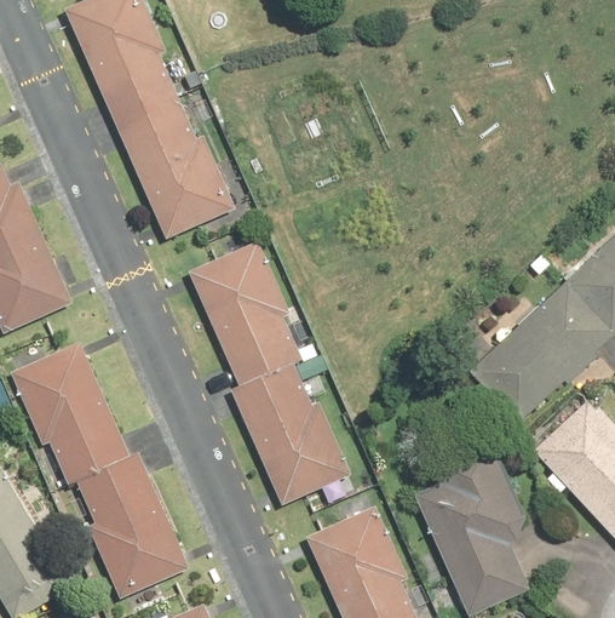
[(61,0),(166,244),(243,210),(208,125),(193,132),(161,58),(174,52),(151,0),(61,0)]
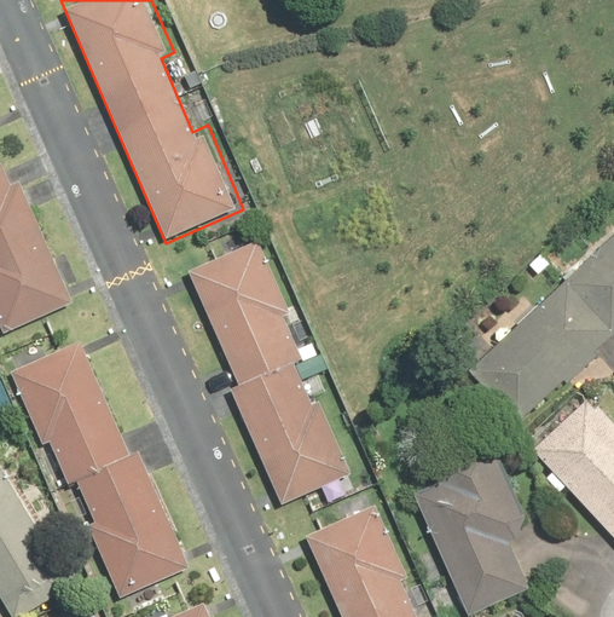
[(0,319),(5,332),(75,301),(21,179),(11,184),(0,159),(0,319)]
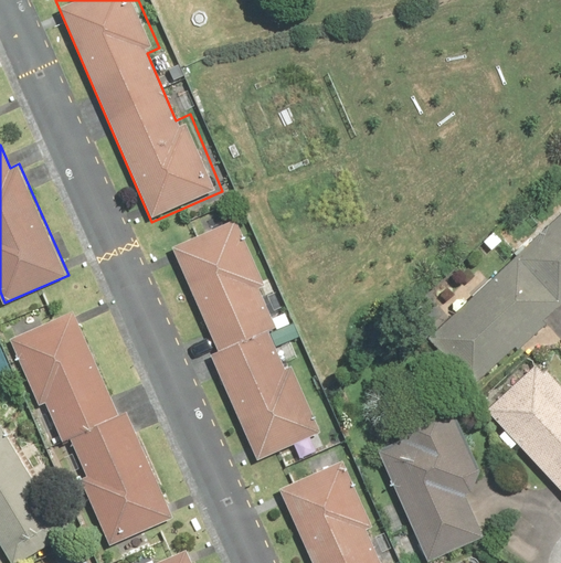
[(560,212),(431,338),(473,381),(560,297),(560,212)]
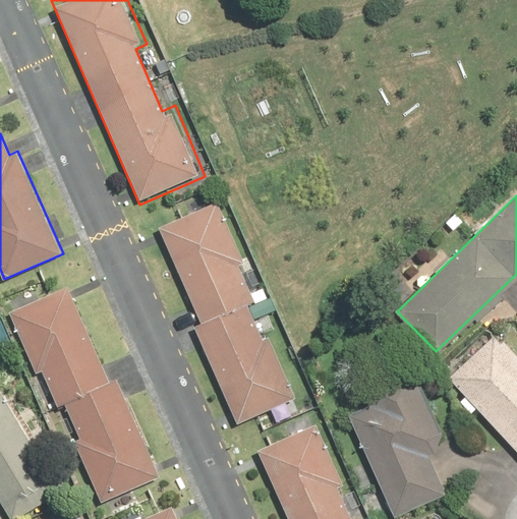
[(219,200),(161,222),(199,322),(191,325),(230,423),(298,397),(272,330),(260,334),(232,262),(241,258),(219,200)]
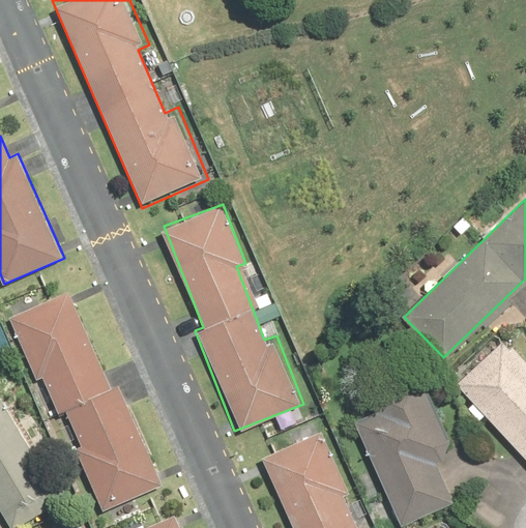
[(72,443),(103,509),(165,481),(120,383),(110,388),(68,296),(13,321),(56,414),(67,409),(81,439),(72,443)]
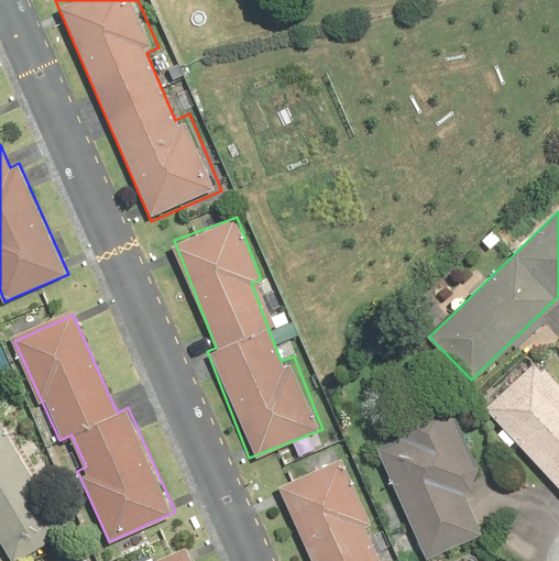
[(558,388),(534,363),(483,410),(558,488),(558,388)]
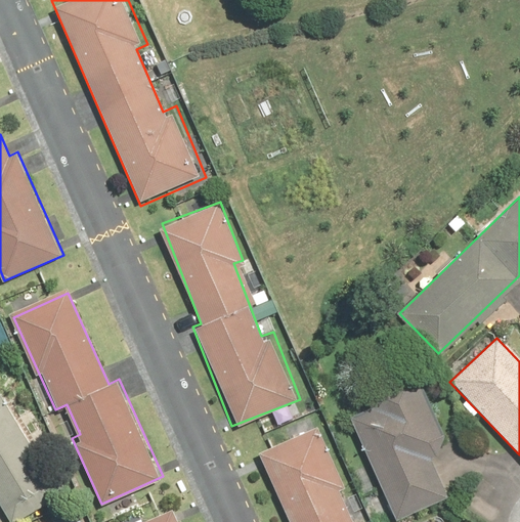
[(354,419),(395,520),(452,496),(435,453),(448,448),(419,378),(373,396),(378,409),(354,419)]
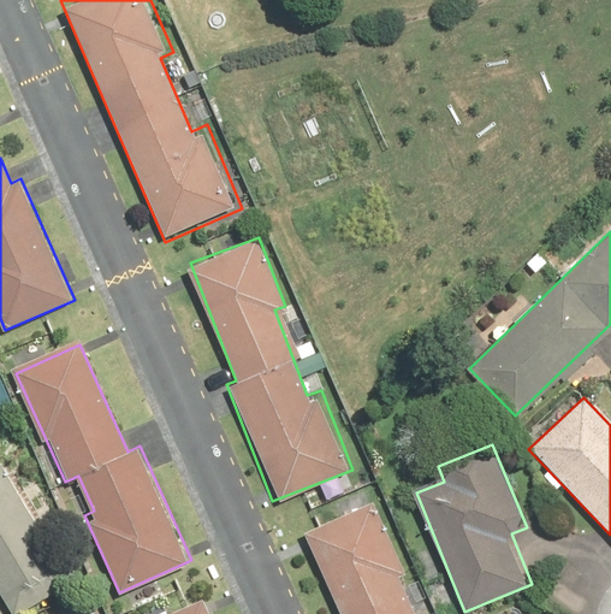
[(0,453),(0,588),(13,613),(17,613),(71,585),(0,453)]
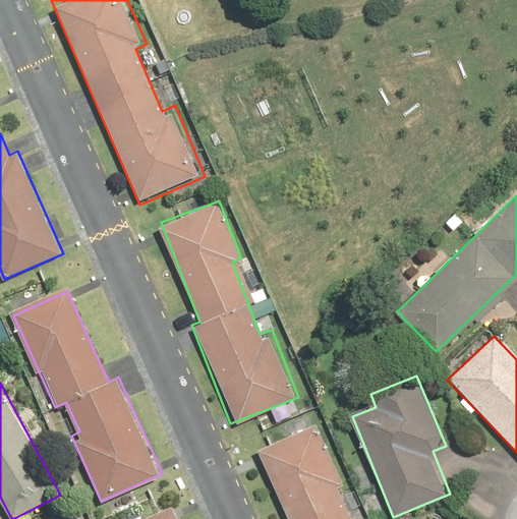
[(310,421),(254,447),(287,518),(343,518),(328,482),(337,478),(310,421)]
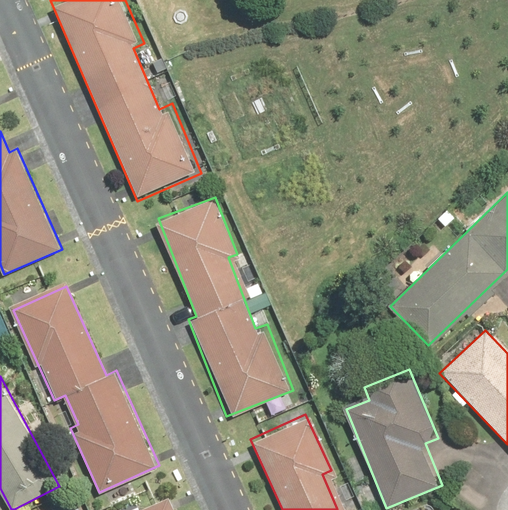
[(179,509),(171,493),(134,509),(179,509)]
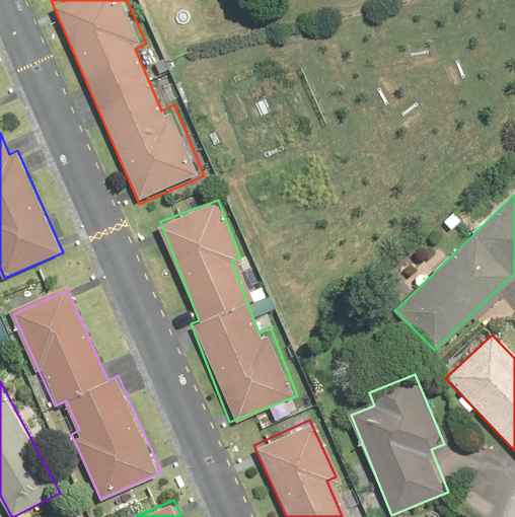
All buildings are outlined.
